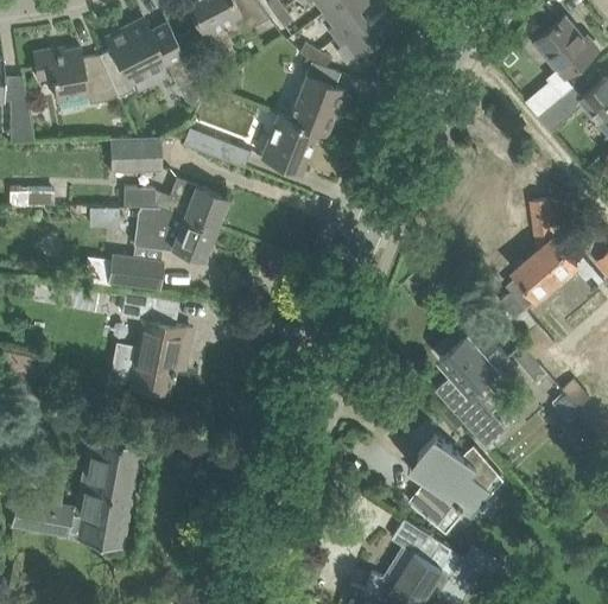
[(183,0),(202,36),(233,19),(241,33),(268,19),(254,0),(183,0)]
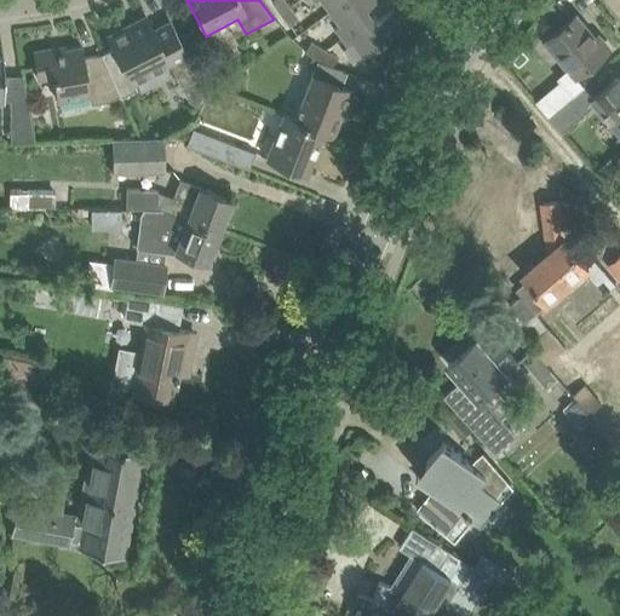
[(275,0),(271,4),(281,16),(290,10),(282,0),(275,0)]
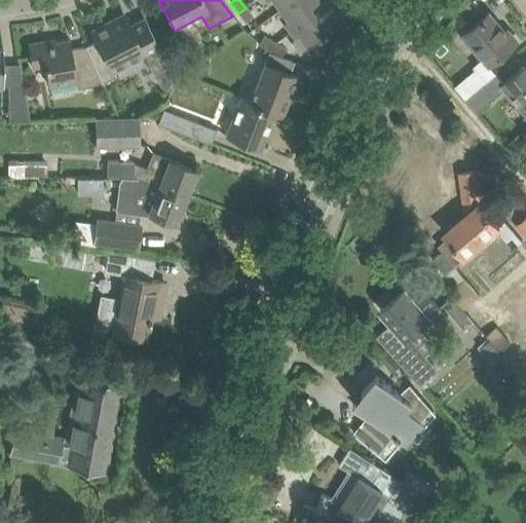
[(264,0),(267,3),(271,0),(279,11),(295,0),(264,0)]
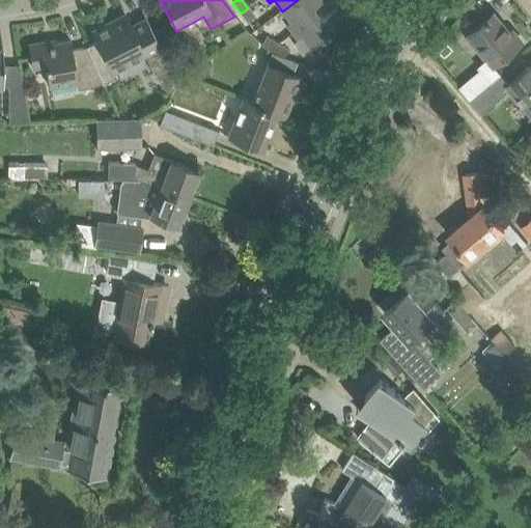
[(290,24),(286,27),(291,34),(317,16),(312,9),(325,0),(298,0),(282,11),(290,24)]
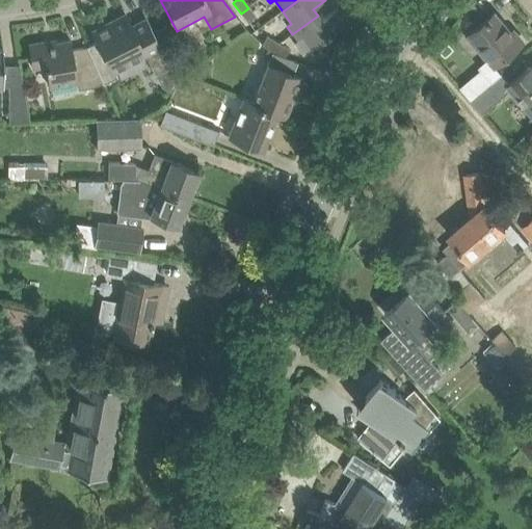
[(248,24),(256,19),(248,8),(241,14),(248,24)]
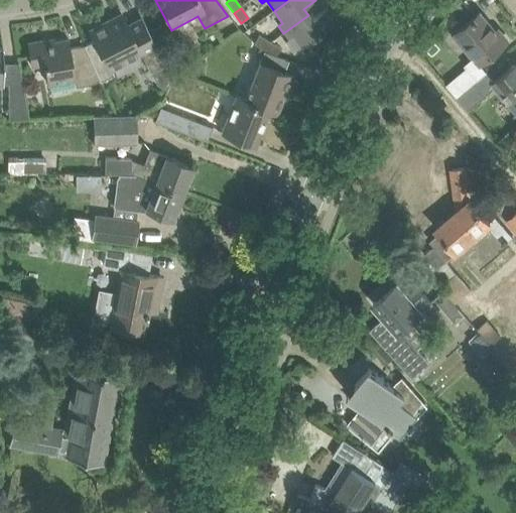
[(328,10),(312,21),(308,15),(283,33),(289,40),(293,37),(302,49),(338,23),(328,10)]
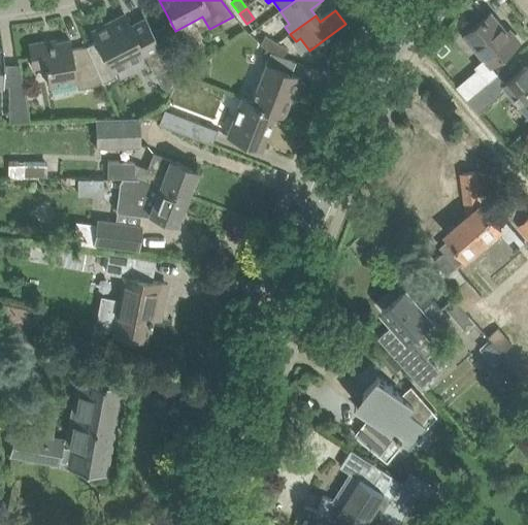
[(518,46),(491,15),(469,34),(464,38),(491,70),(502,60),(518,46)]
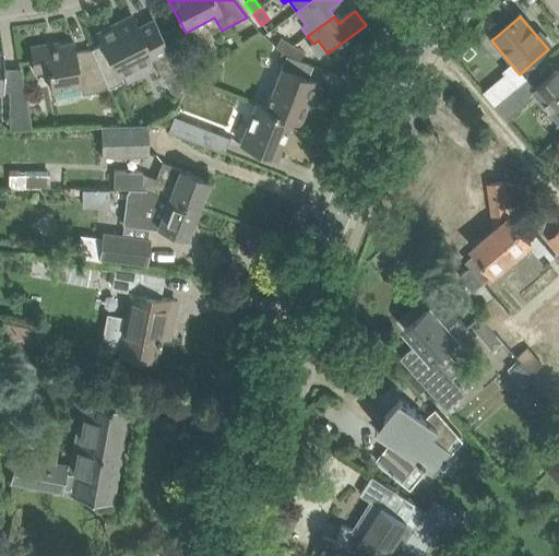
[(103,46),(92,51),(100,71),(109,89),(121,83),(118,77),(121,75),(123,74),(147,61),(152,59),(163,81),(170,77),(180,72),(179,71),(164,42),(154,22),(139,30),(133,20),(118,27),(117,26),(97,36),(103,46)]
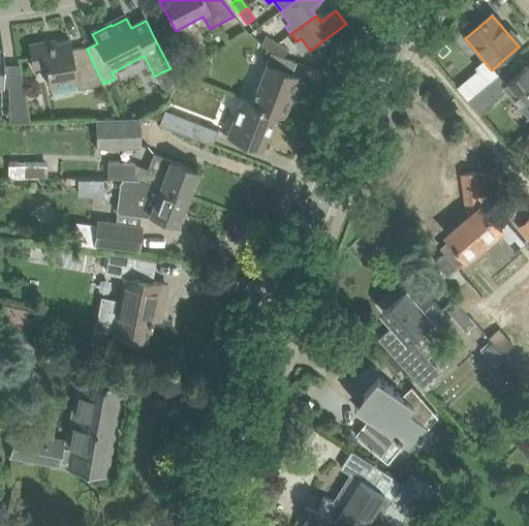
[(260,47),(272,53),(277,44),(265,38),(260,47)]
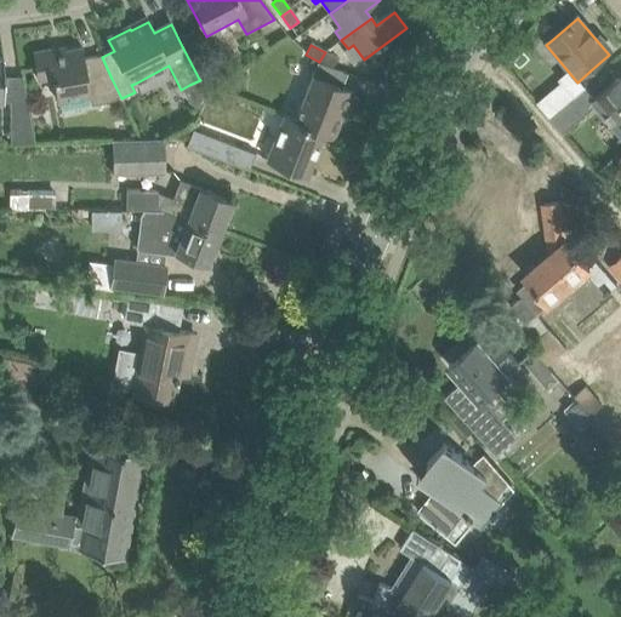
[(55,51),(33,55),(38,83),(53,79),(57,103),(90,98),(91,107),(123,102),(121,98),(112,79),(102,57),(84,61),(83,50),(56,55),(55,51)]
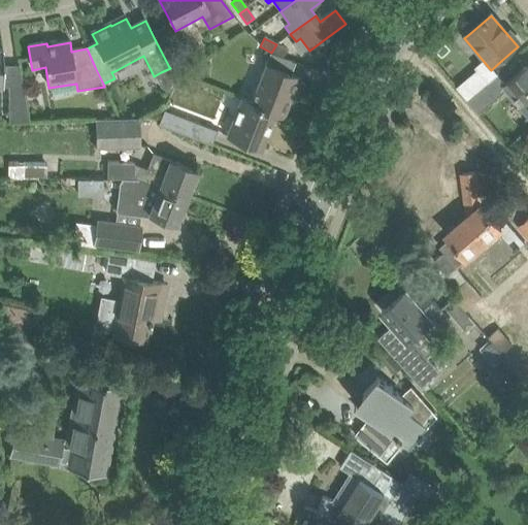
[(283,59),(287,51),(276,44),(271,53),(283,59)]
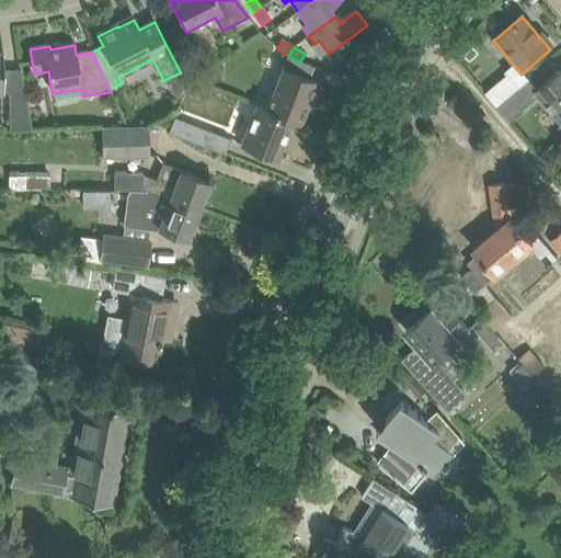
[(266,111),(293,121),(293,122),(301,125),(318,83),(282,70),(266,110),(266,111)]
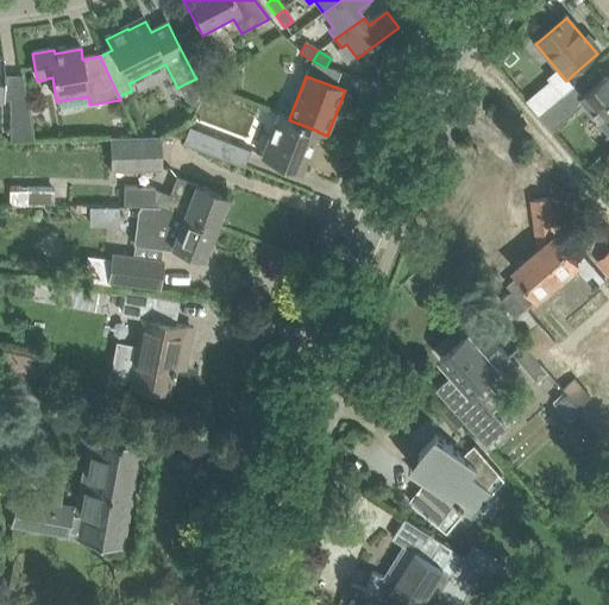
[(608,77),(583,100),(608,132),(608,77)]
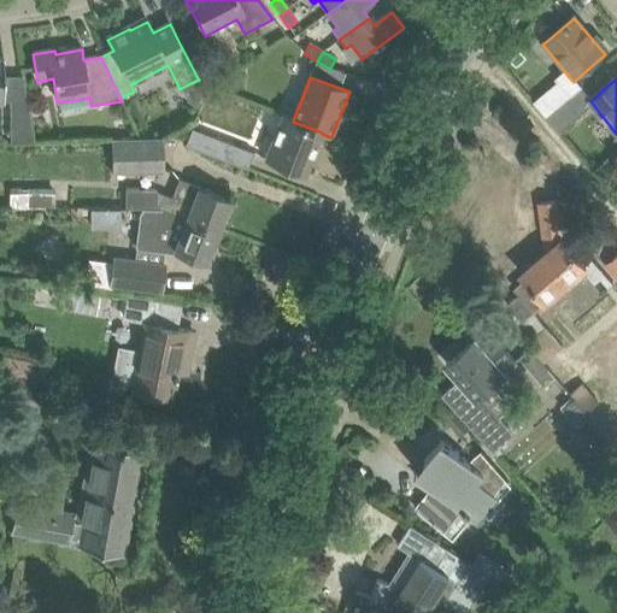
[(547,117),(571,99),(563,88),(539,106),(547,117)]
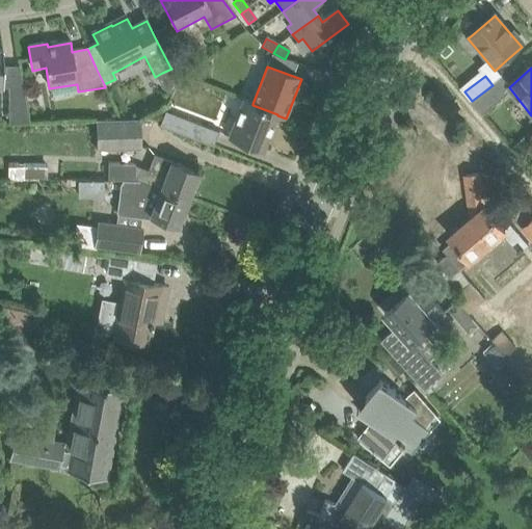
[(482,116),(502,101),(490,87),(471,103),(482,116)]
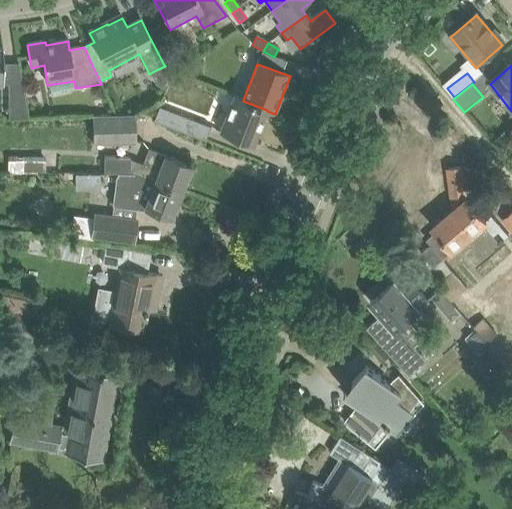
[(21,85),(8,85),(8,115),(8,120),(27,119),(21,85)]
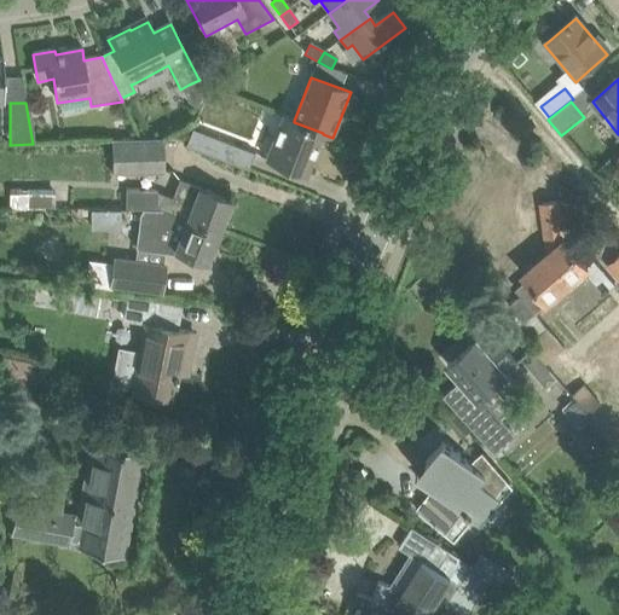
[(306,177),(323,134),(323,133),(294,122),(294,121),(283,116),(266,161),(306,177)]
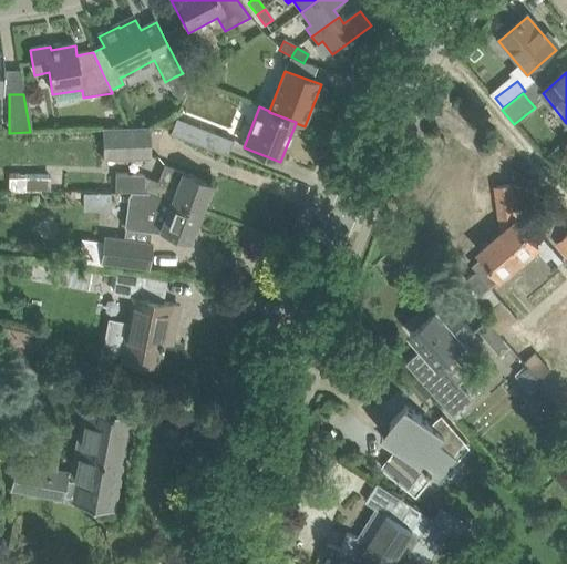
[(234,142),(184,123),(181,130),(173,126),(169,135),(227,157),(234,142)]
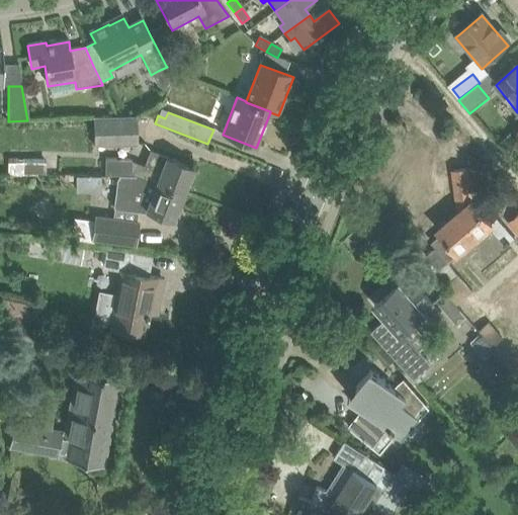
[(94,148),(138,146),(137,117),(93,118),(94,148)]
